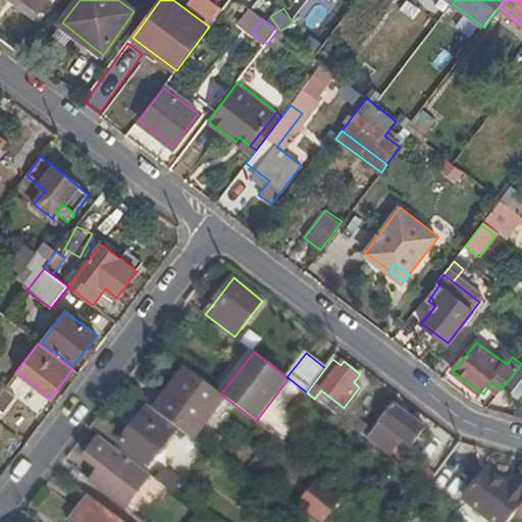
[(521,366),(509,383),(519,392),(521,387),(521,366)]
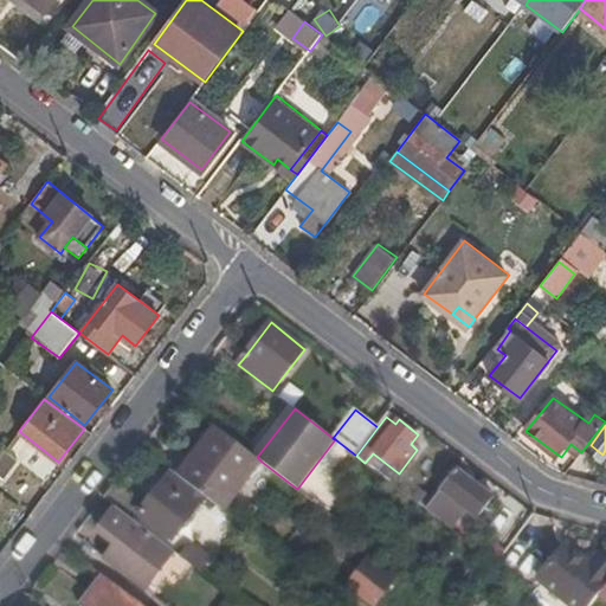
[(179,476),(224,510),(262,462),(257,457),(217,426),(179,476)]
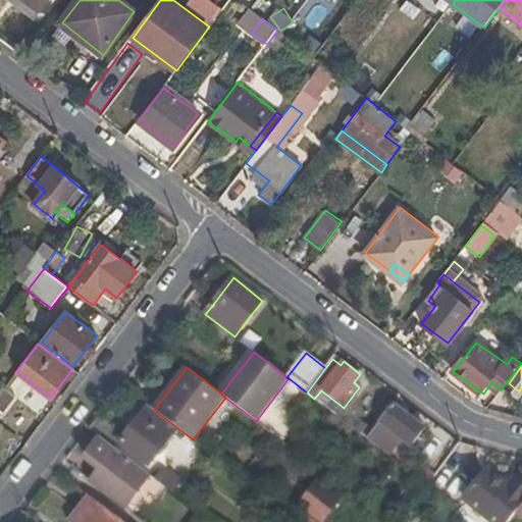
[(0,414),(14,397),(4,387),(0,393),(0,414)]
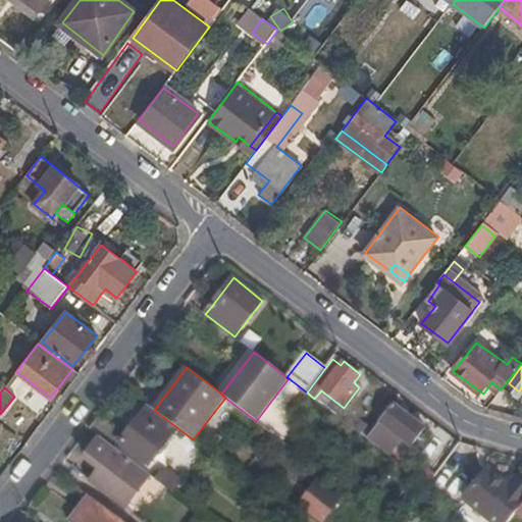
[(394,405),(367,438),(386,454),(400,437),(422,455),(436,437),(394,405)]
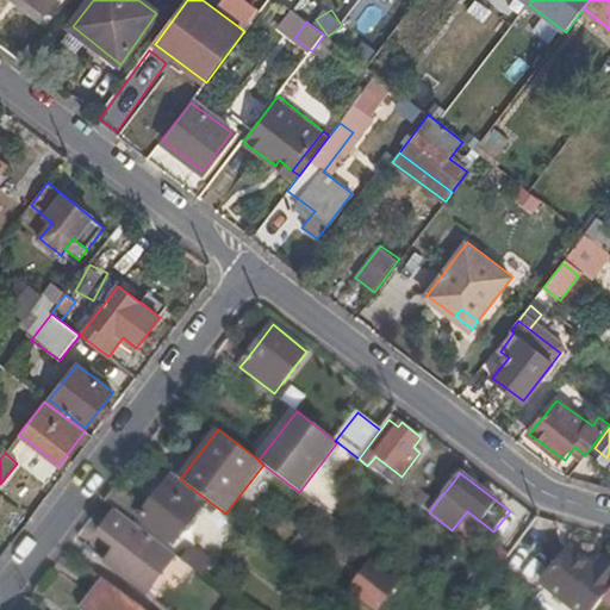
[(206,500),(174,477),(143,515),(175,539),(206,500)]
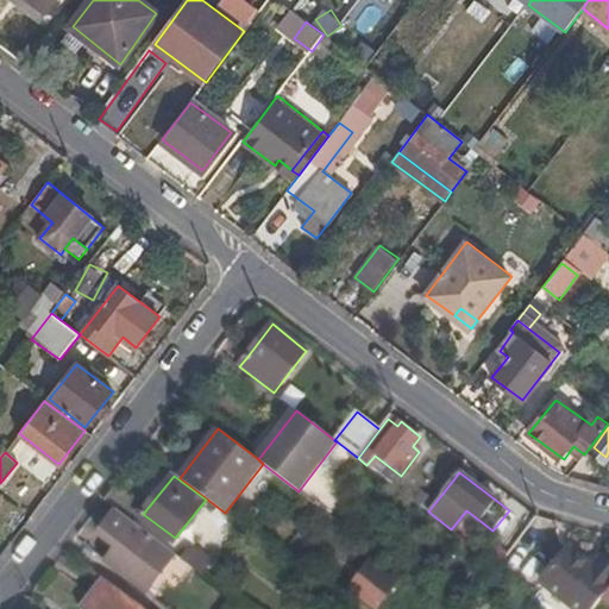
[(114,485),(105,498),(119,510),(130,518),(139,504),(114,485)]
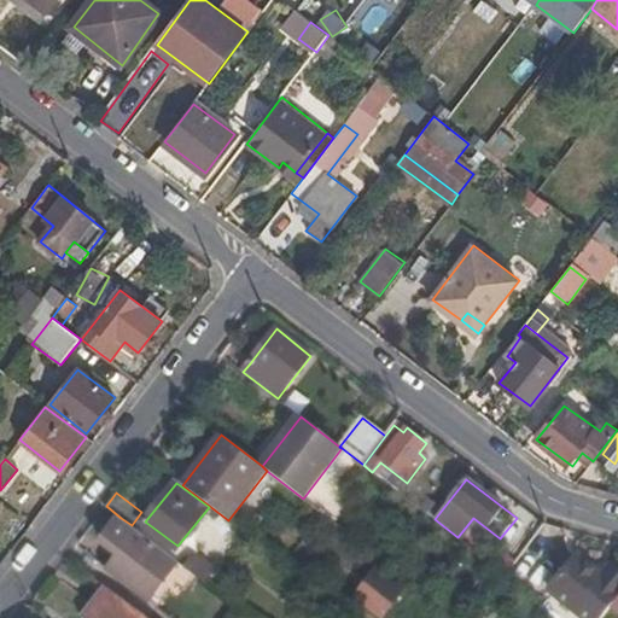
[(132,525),(121,518),(103,542),(121,555),(109,571),(155,604),(169,584),(170,586),(185,566),(132,525)]
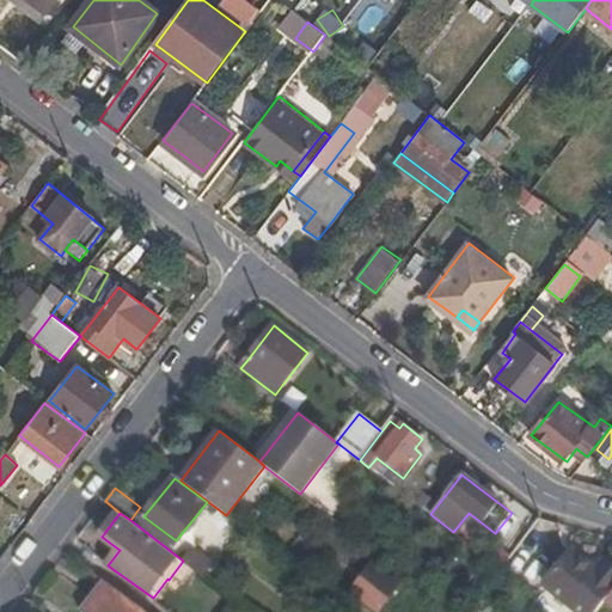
[(485,557),(500,569),(518,544),(503,534),(485,557)]
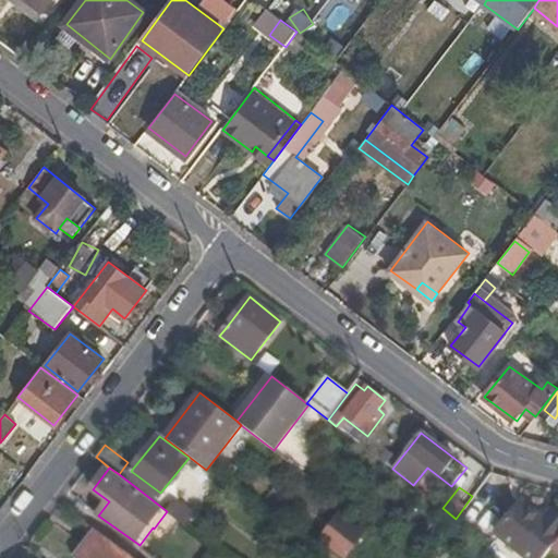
[(492,536),(518,557),(541,557),(550,547),(557,537),(557,519),(550,512),(542,522),(519,504),(492,536)]
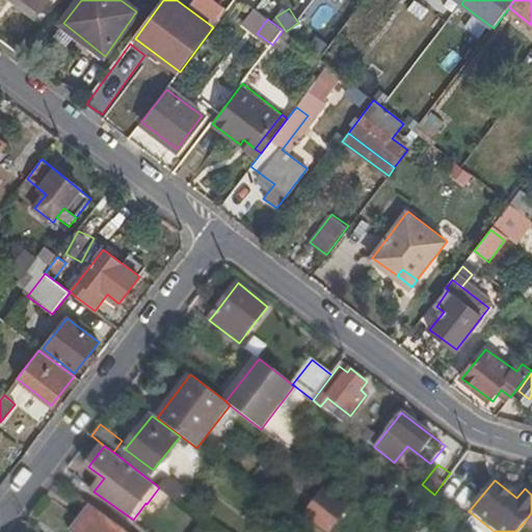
[(166,493),(159,487),(147,504),(145,503),(133,520),(140,526),(166,493)]
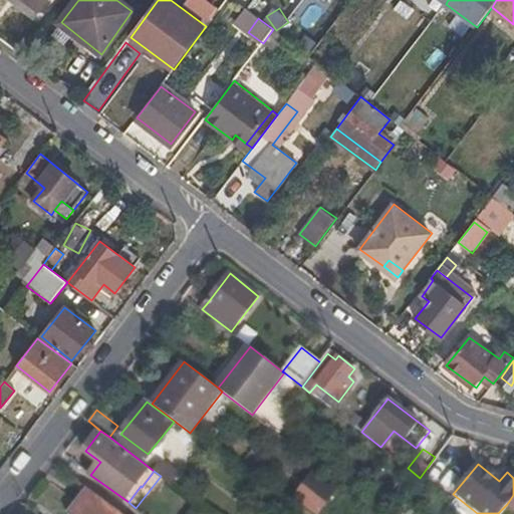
[(338,485),(321,472),(301,499),(317,512),(338,485)]
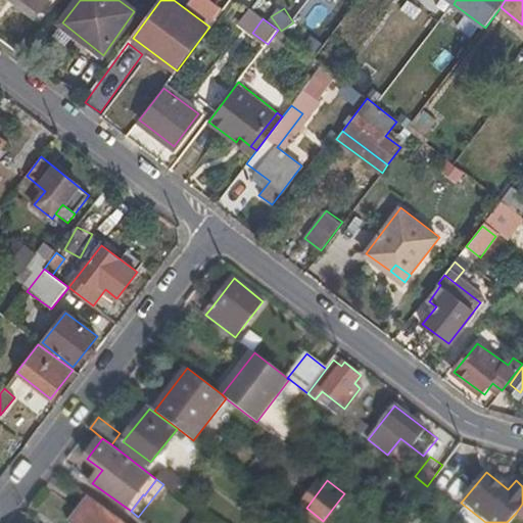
[(124,522),(89,495),(68,522),(69,522),(124,522)]
